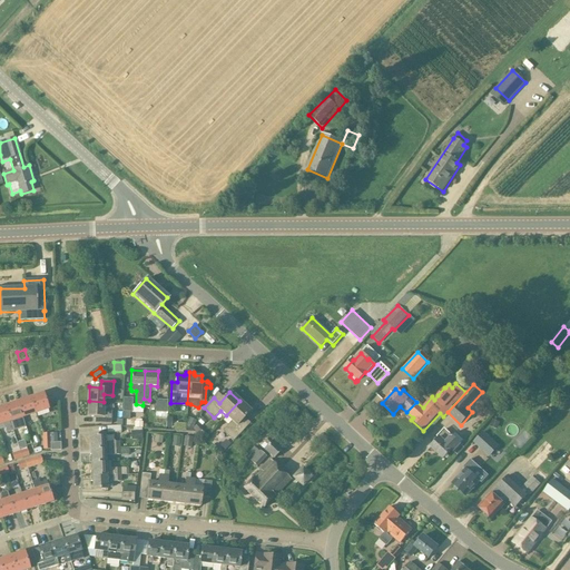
[(43,393),(30,397),(35,412),(48,409),(43,393)]
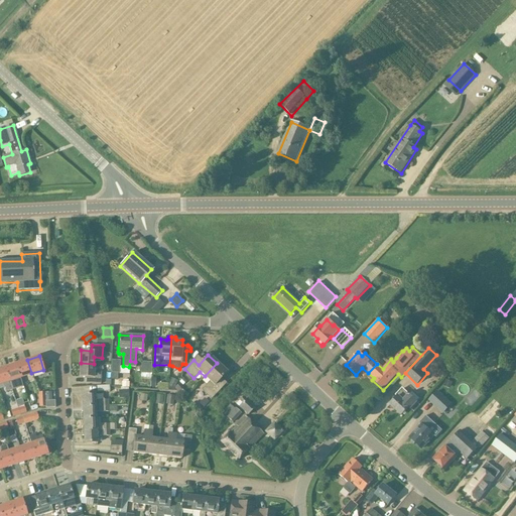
[(27,360),(16,364),(20,377),(31,373),(27,360)]
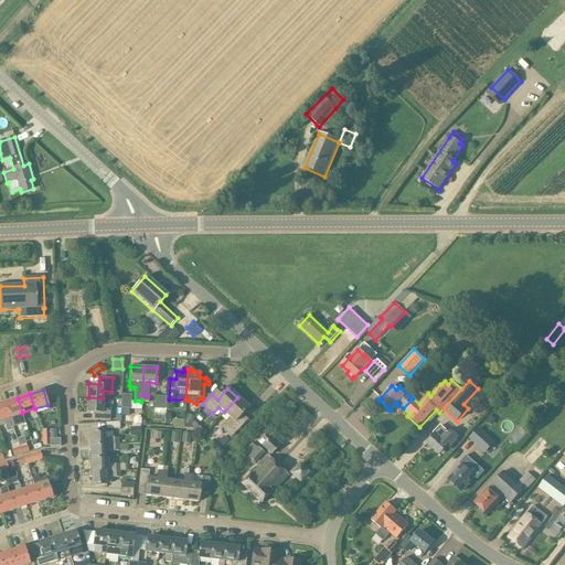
[(123,395),(123,408),(129,408),(130,408),(131,402),(131,395),(123,395)]
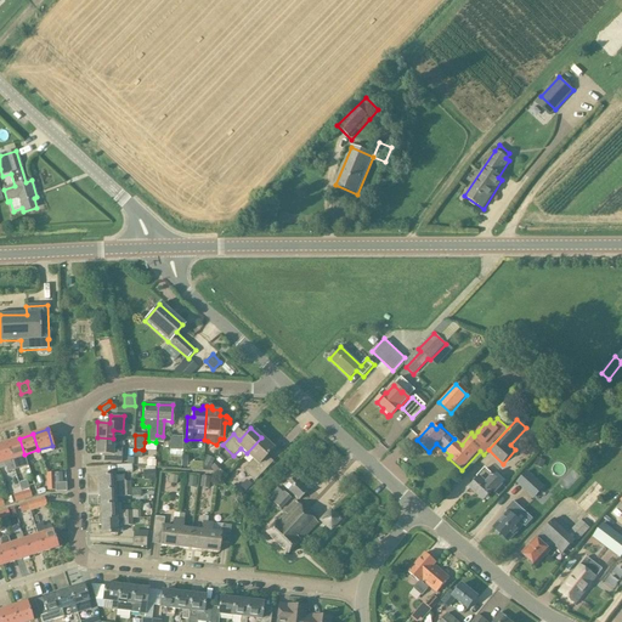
[(182,436),(170,436),(169,454),(181,454),(182,436)]
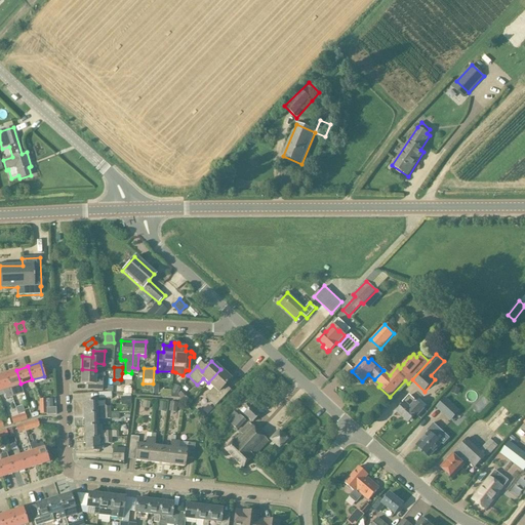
[(82,369),(81,382),(87,384),(86,390),(102,390),(103,377),(94,377),(95,370),(82,369)]
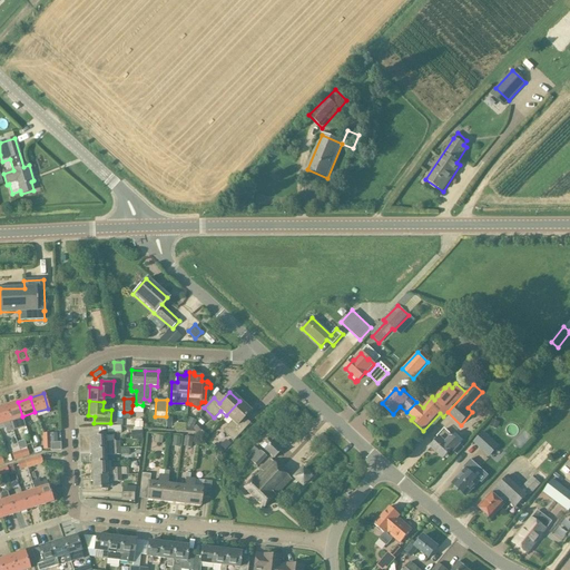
[(226,415),(232,422),(225,429),(236,439),(246,429),(241,423),(251,412),(239,401),(226,415)]
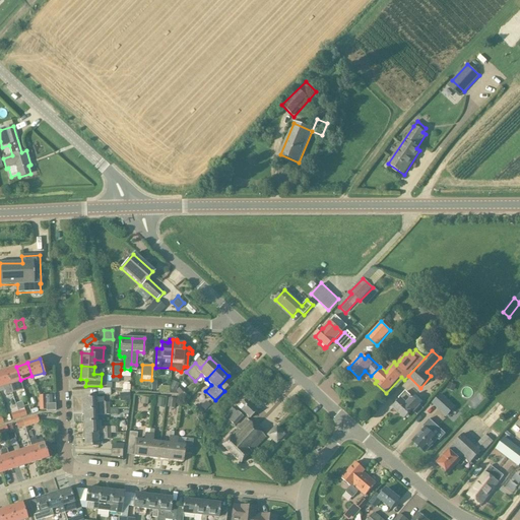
[(16,367),(4,370),(11,393),(12,397),(19,395),(15,382),(20,380),(16,367)]
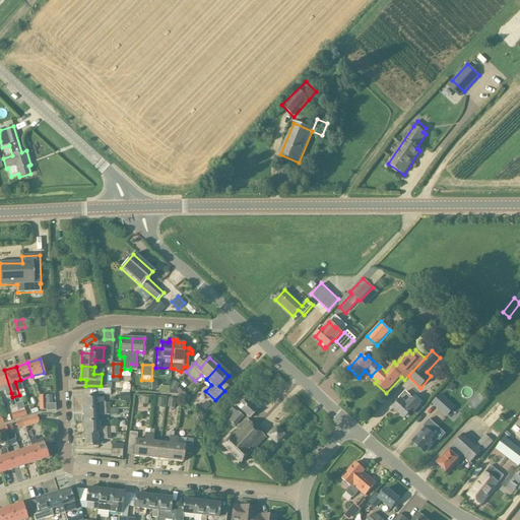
[(4,370),(0,371),(0,386),(3,386),(6,394),(11,393),(4,370)]
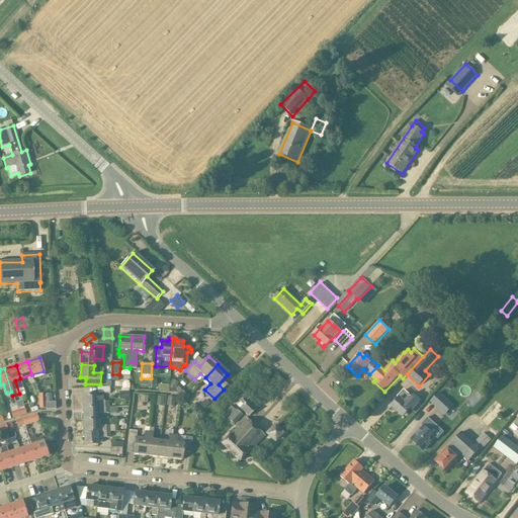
[(175,390),(179,394),(183,391),(179,385),(175,390)]
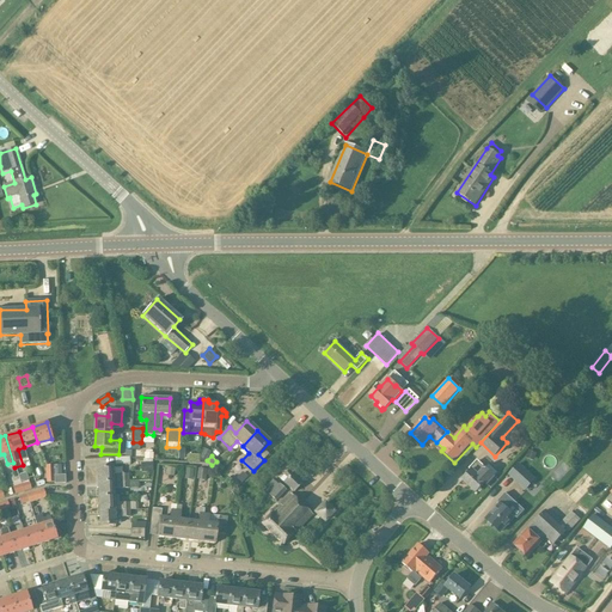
[(470,469),(471,470),(461,479),(476,491),(484,483),(487,484),(494,477),(484,470),(485,469),(484,466),(478,459),(470,469)]
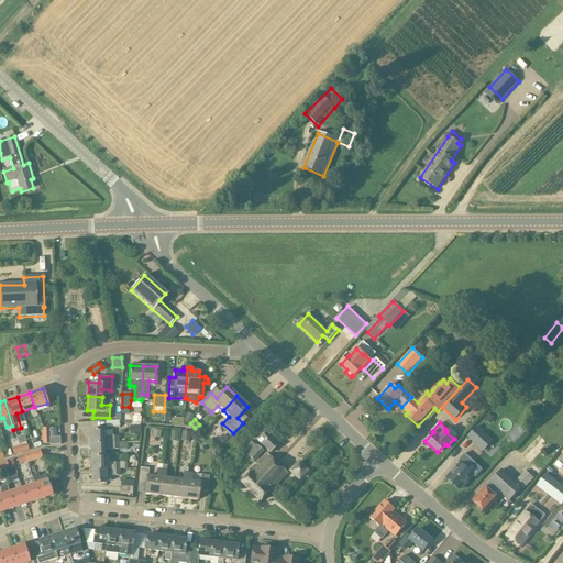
[(477,426),(467,435),(484,451),(494,440),(477,426)]
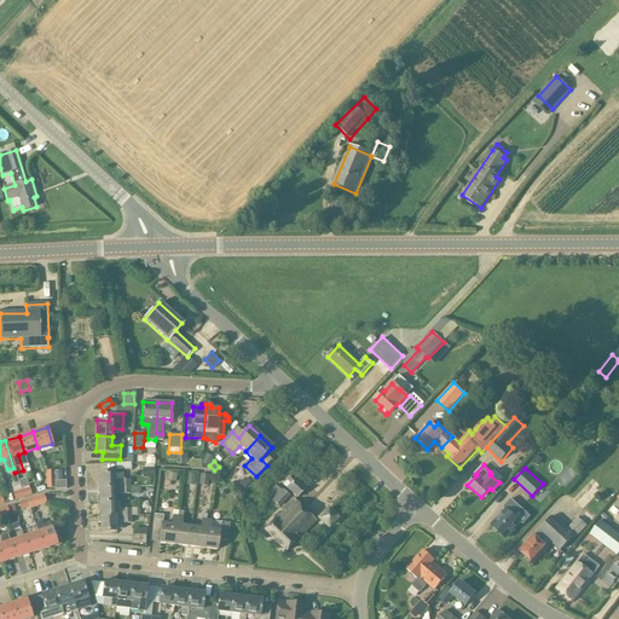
[(98,473),(98,489),(129,487),(129,480),(114,481),(114,472),(98,473)]
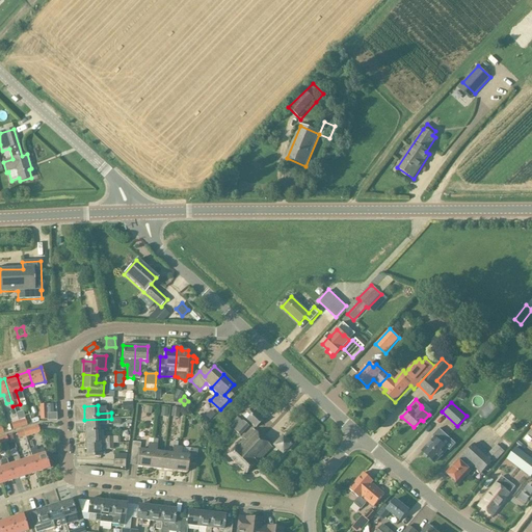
[(249,416),(246,420),(256,428),(263,421),(254,411),(254,413),(250,409),(246,414),(249,416)]
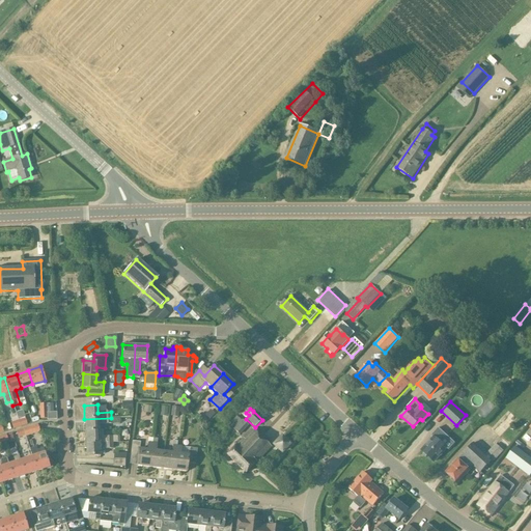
[(26,418),(17,421),(18,423),(19,423),(21,426),(28,424),(26,418)]
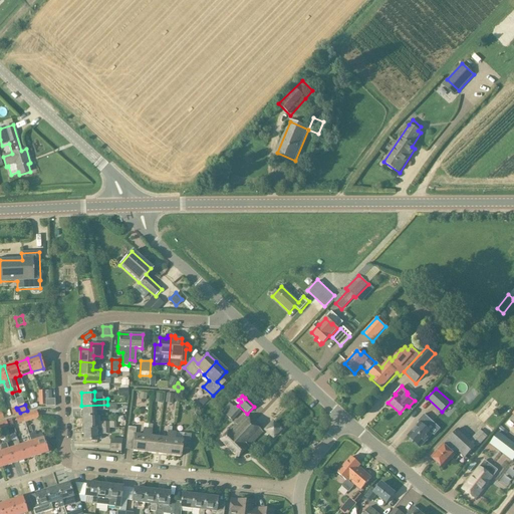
[(107,405),(81,406),(82,417),(95,417),(95,411),(108,411),(107,405)]
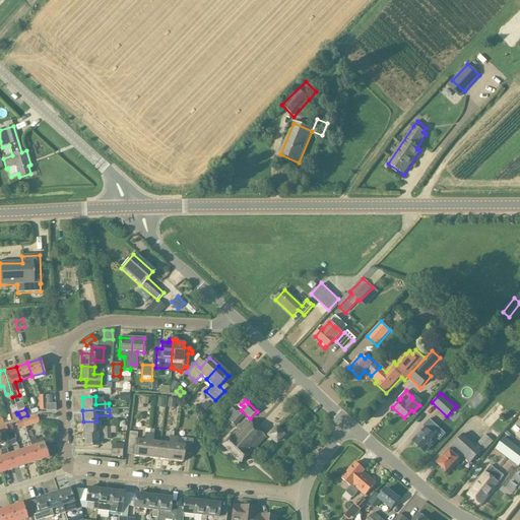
[(229,420),(234,426),(243,416),(237,412),(229,420)]
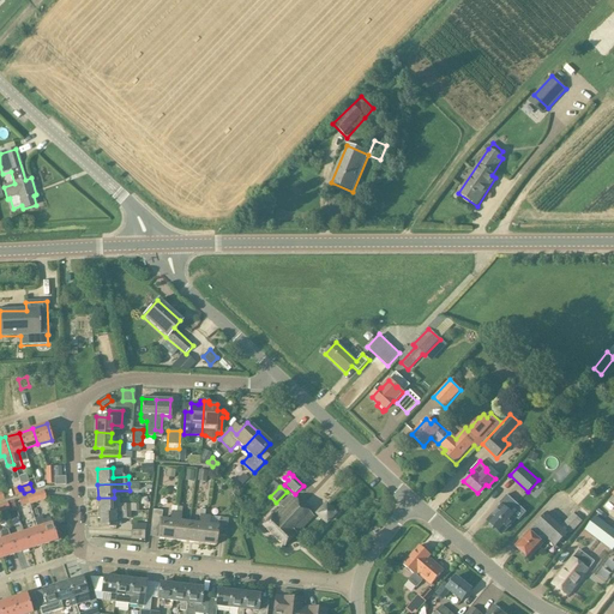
[(43,492),(26,497),(29,504),(30,504),(30,505),(46,500),(43,492)]
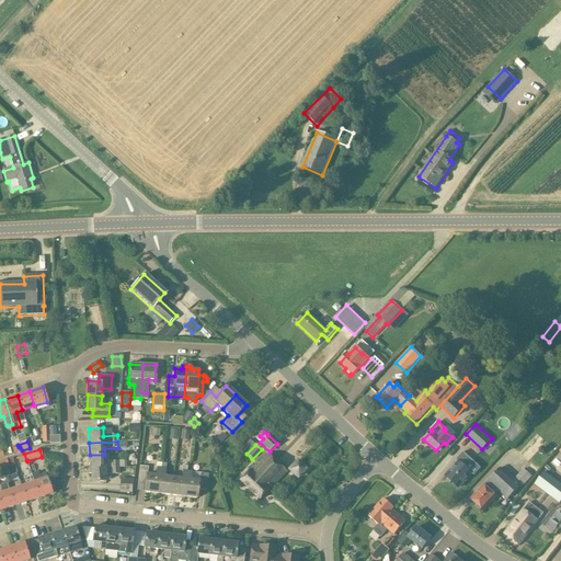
[(455,461),(457,464),(445,477),(458,488),(471,473),(465,468),(472,459),(465,451),(455,461)]
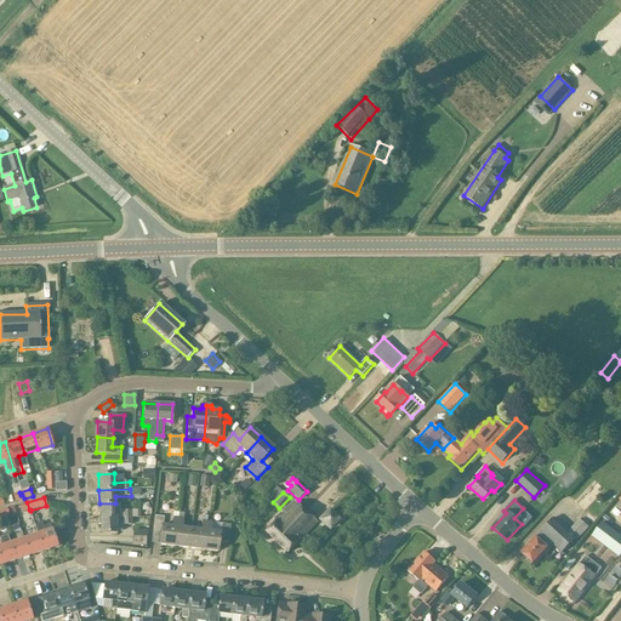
[(294,502),(265,533),(286,553),(317,523),(294,502)]
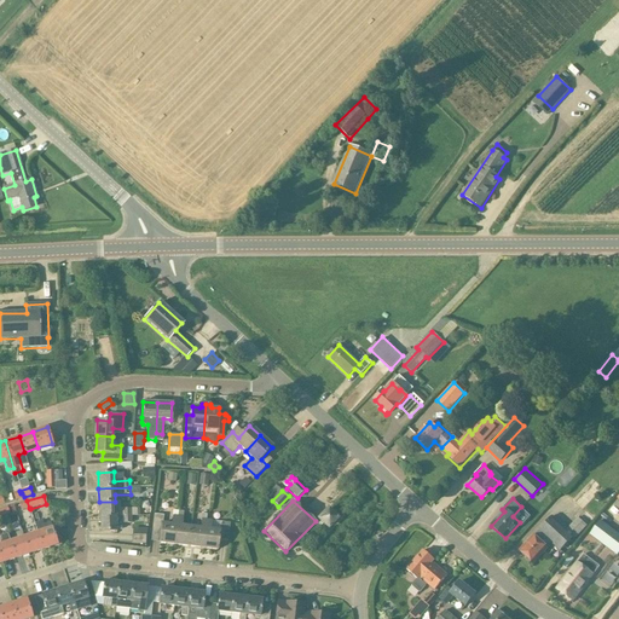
[(115,502),(99,502),(99,518),(131,515),(139,515),(139,508),(120,509),(120,502),(115,502)]
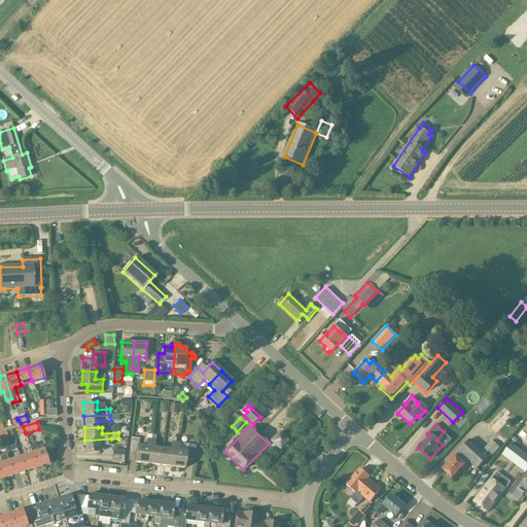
[(513,440),(520,446),(526,437),(526,435),(521,430),(513,440)]
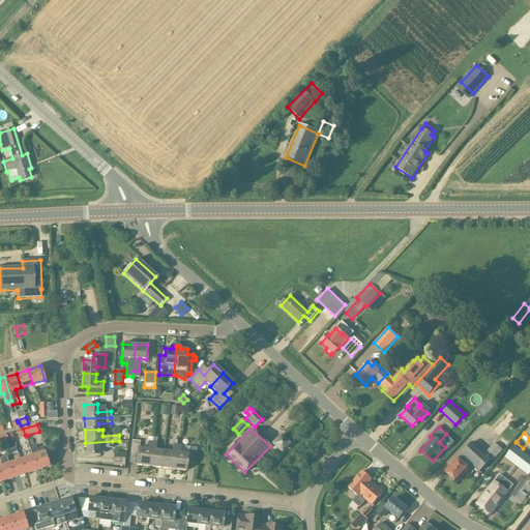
[(281,436),(273,444),(282,451),(289,444),(281,436)]
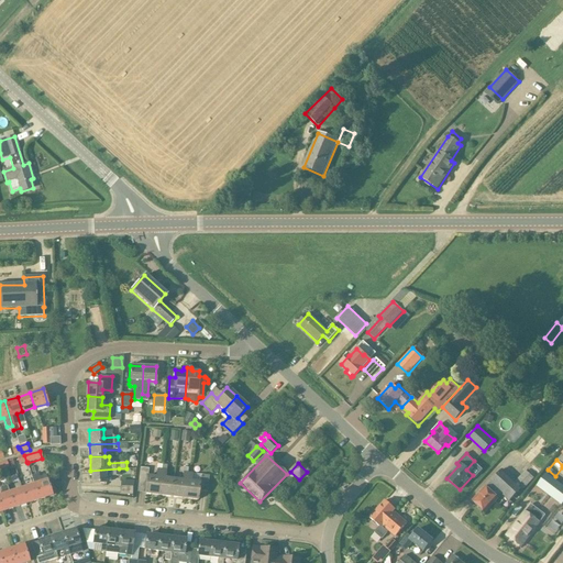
[(145,494),(158,495),(163,464),(158,464),(156,477),(147,476),(148,468),(141,467),(138,493),(145,494)]
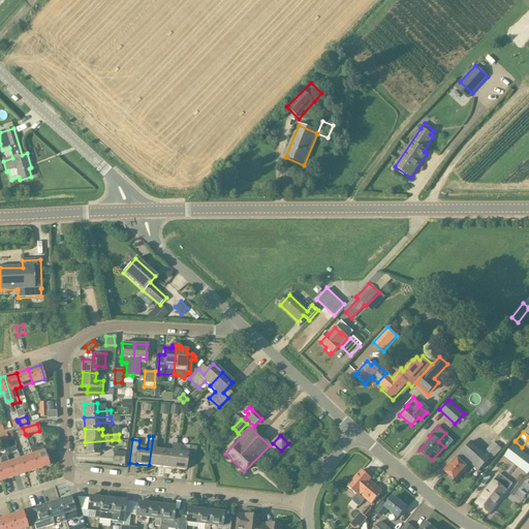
[(156,437),(153,436),(149,465),(161,467),(163,450),(155,449),(156,437)]
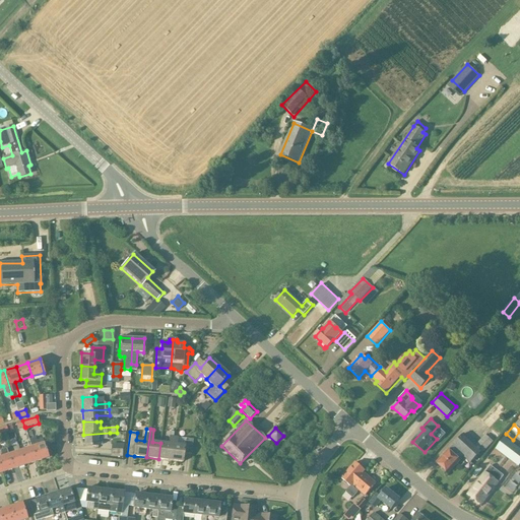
[(453,447),(449,451),(448,451),(437,463),(447,473),(459,460),(458,460),(463,456),(470,462),(481,451),(482,452),(499,435),(492,429),(475,445),(463,434),(452,446),(453,447)]
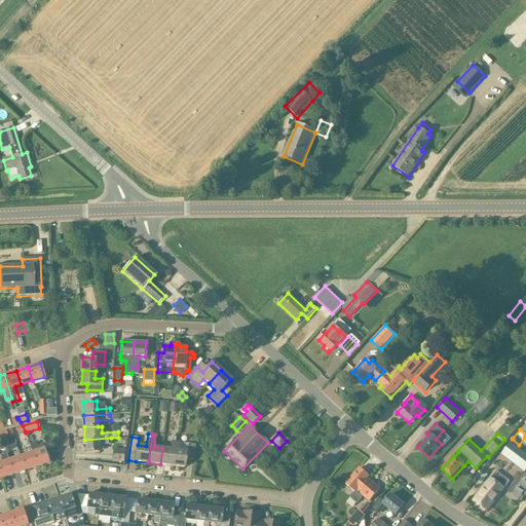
[(170,449),(162,448),(160,464),(173,465),(176,442),(175,441),(176,437),(171,436),(170,449)]
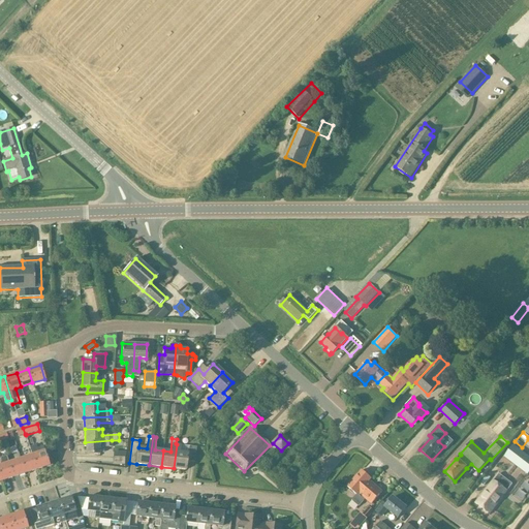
[(112,440),(85,442),(86,455),(99,454),(99,447),(113,447),(112,440)]
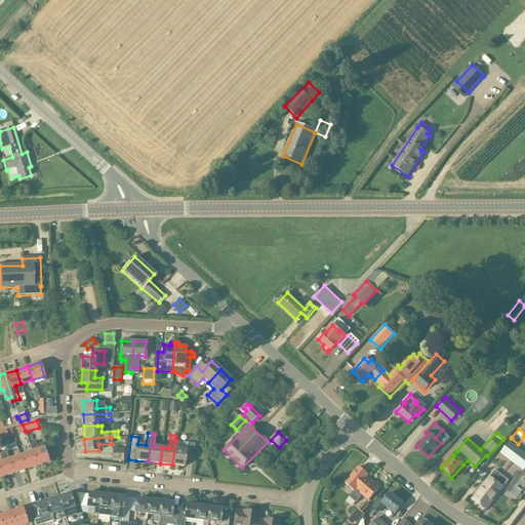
[(524,451),(510,440),(499,452),(523,471),(524,468),(524,451)]
